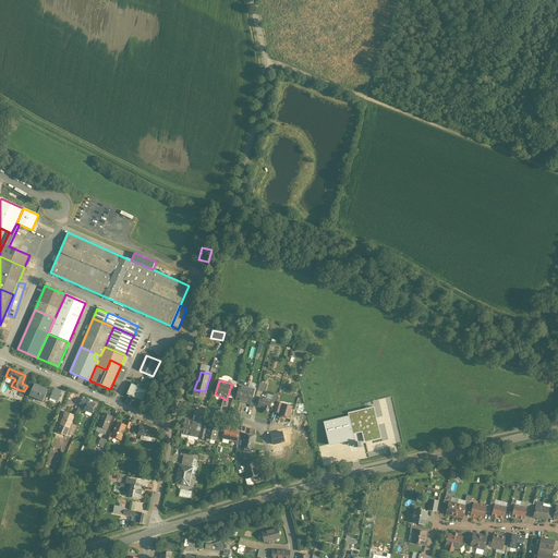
[(267,385),(259,383),(257,390),(258,391),(265,392),(267,387),(267,385)]
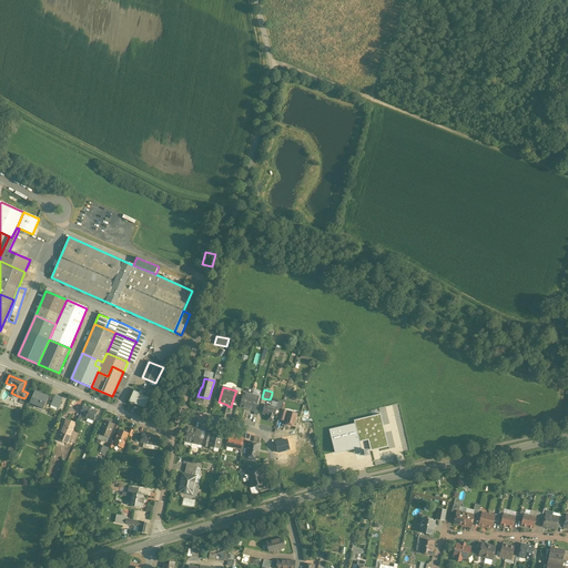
[(49,397),(36,391),(30,403),(43,409),(49,397)]
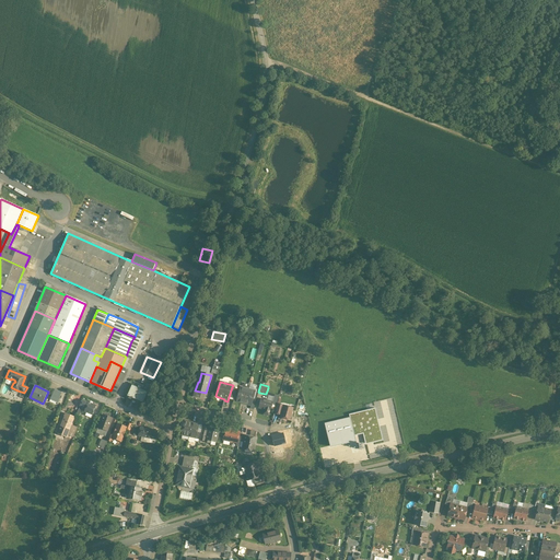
[(148,392),(132,385),(127,398),(142,405),(148,392)]
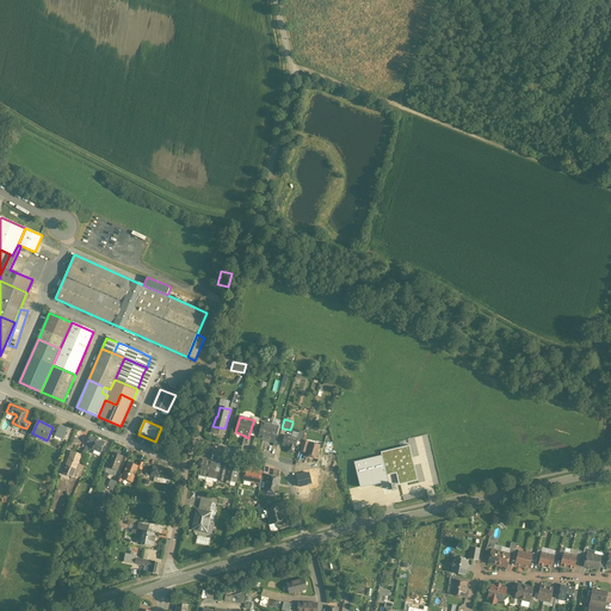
[(271,425),(263,423),(260,433),(258,438),(259,438),(266,440),(271,425)]
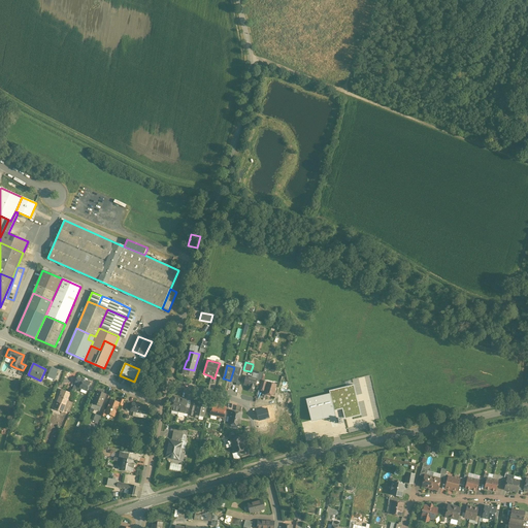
[(58,370),(53,367),(47,376),(55,381),(58,370)]
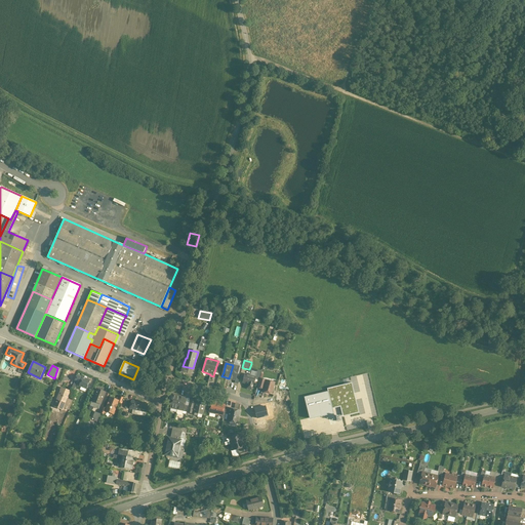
[(239,367),(233,365),(229,378),(236,380),(236,379),(237,376),(239,368),(239,367)]
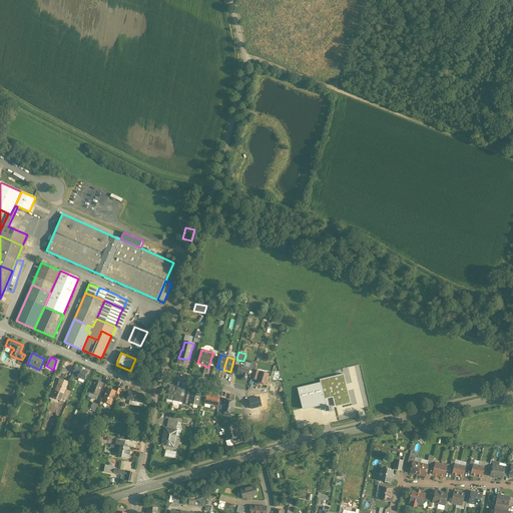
[(244,362),(243,367),(249,369),(253,370),(255,365),(244,362)]
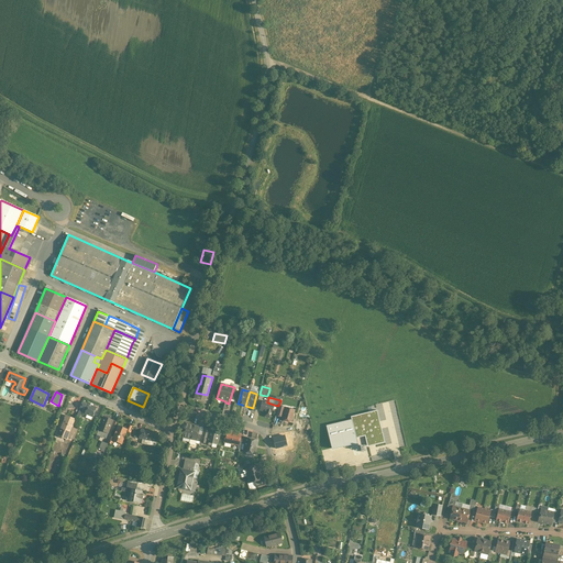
[(267,403),(263,401),(260,410),(266,412),(267,412),(272,414),(272,415),(273,411),(274,405),(267,403)]
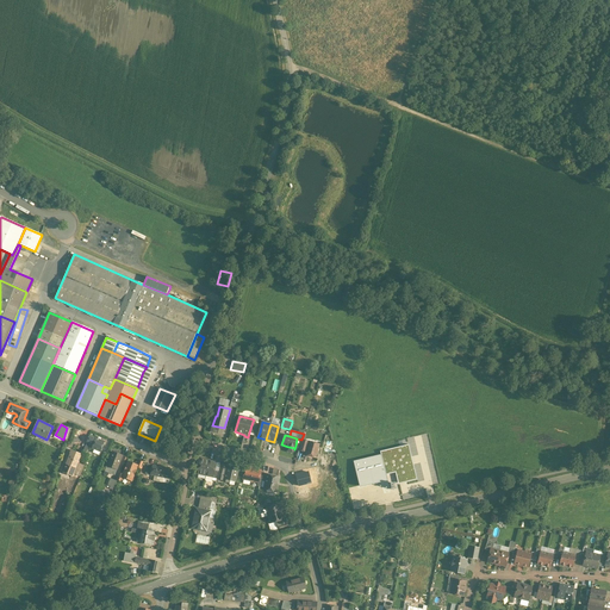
[(97,439),(89,436),(87,443),(91,444),(89,447),(92,449),(97,439)]
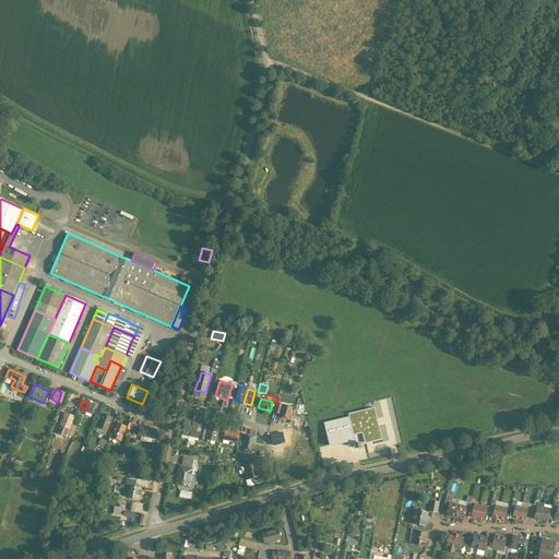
[(90,403),(88,402),(84,412),(85,412),(88,413),(93,415),(96,405),(93,404),(94,402),(91,401),(91,403),(90,403)]
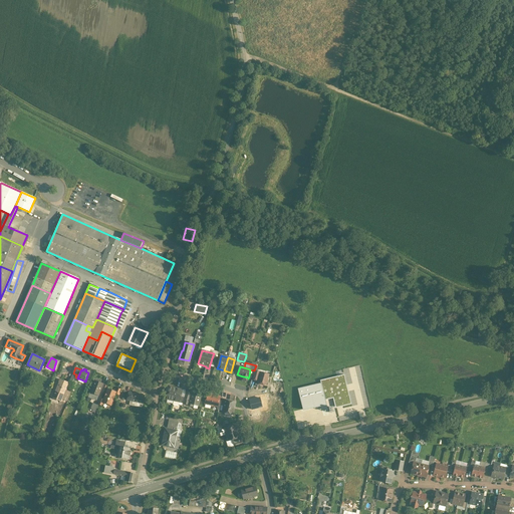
[(261,372),(254,370),(253,376),(252,379),(258,380),(261,372)]
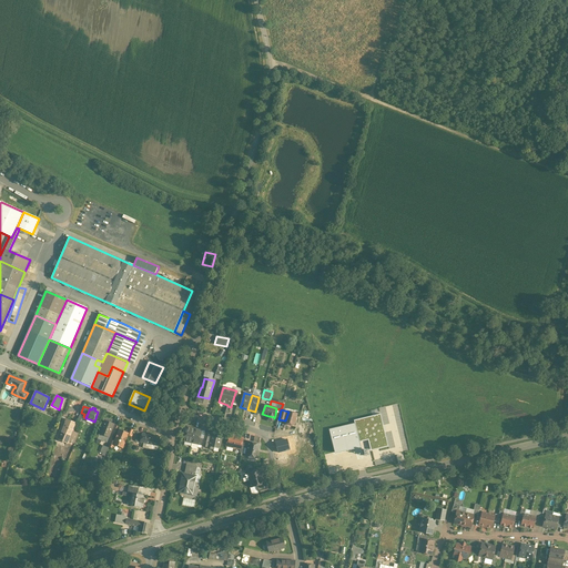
[(293,413),(288,412),(285,421),(285,423),(285,424),(286,425),(288,425),(290,424),(294,426),(297,415),(294,414),(293,413)]
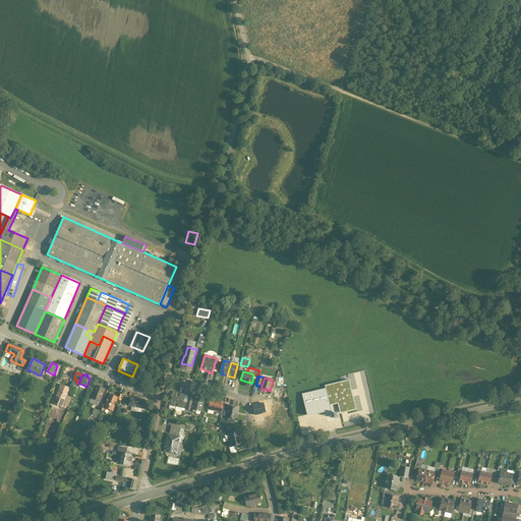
[(326,389),(330,406),(338,404),(340,411),(347,409),(348,412),(356,410),(353,397),(351,398),(349,391),(351,390),(349,380),(325,386),(326,389)]
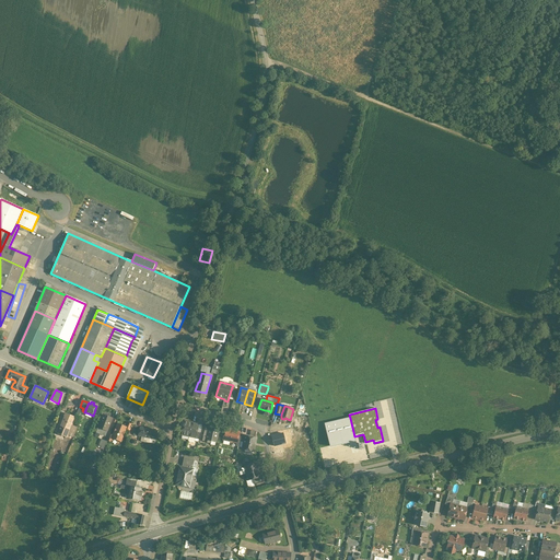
[(76,418),(66,413),(62,422),(63,423),(58,434),(60,434),(65,436),(68,430),(70,430),(76,418)]
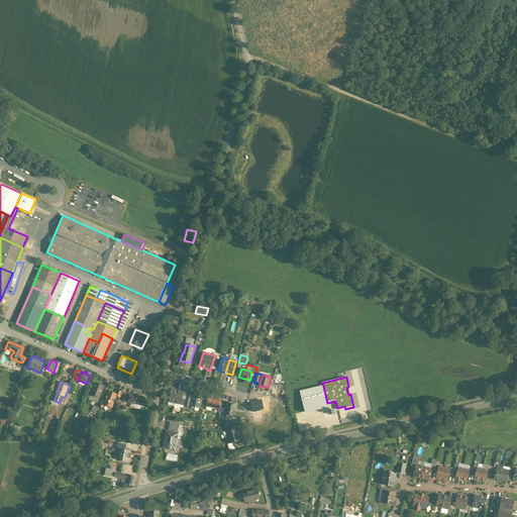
[(104,387),(96,384),(91,395),(96,397),(100,398),(104,387)]
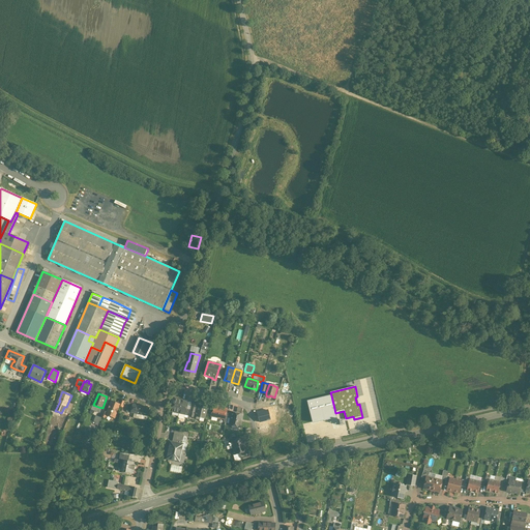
[(335,413),(331,395),(307,401),(312,422),(336,416),(335,413)]
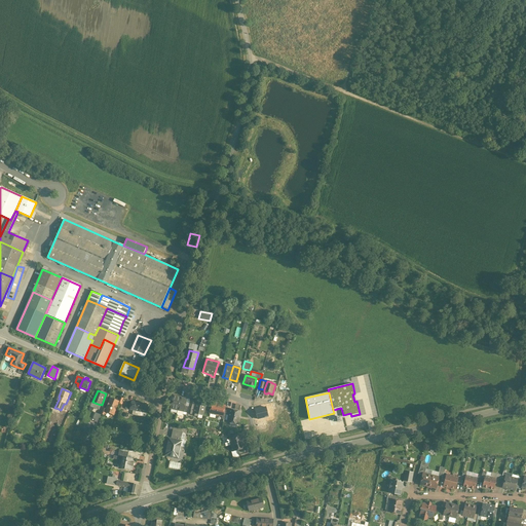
[(175,396),(174,396),(173,403),(171,409),(172,409),(178,410),(180,398),(177,397),(177,396),(175,396)]
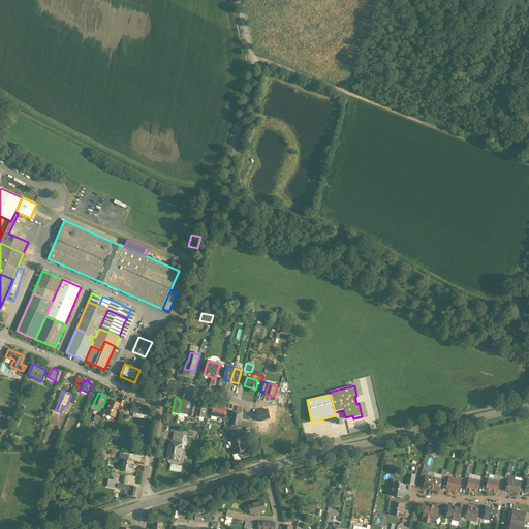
[(120,404),(112,400),(110,404),(107,409),(106,411),(105,414),(106,414),(115,417),(117,412),(119,407),(119,405),(120,404)]
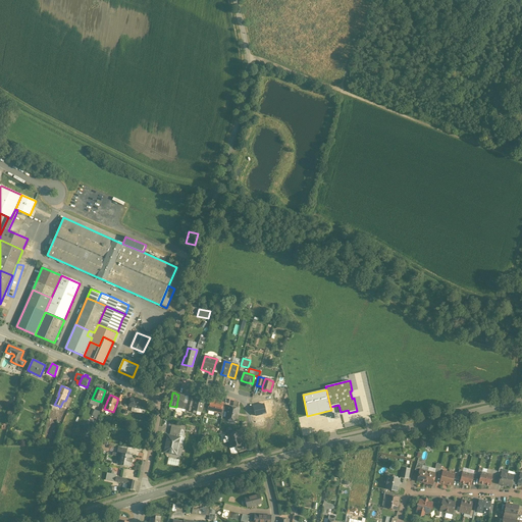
[(181,396),(178,395),(176,407),(183,408),(184,403),(186,397),(186,396),(185,395),(183,395),(181,395),(181,396)]
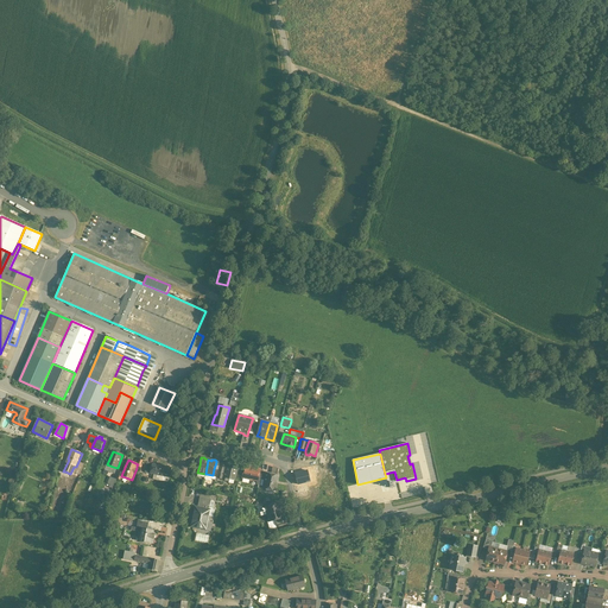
[(239,464),(228,462),(227,464),(227,467),(225,466),(225,469),(223,474),(222,479),(222,480),(227,481),(228,479),(232,480),(235,480),(239,464)]
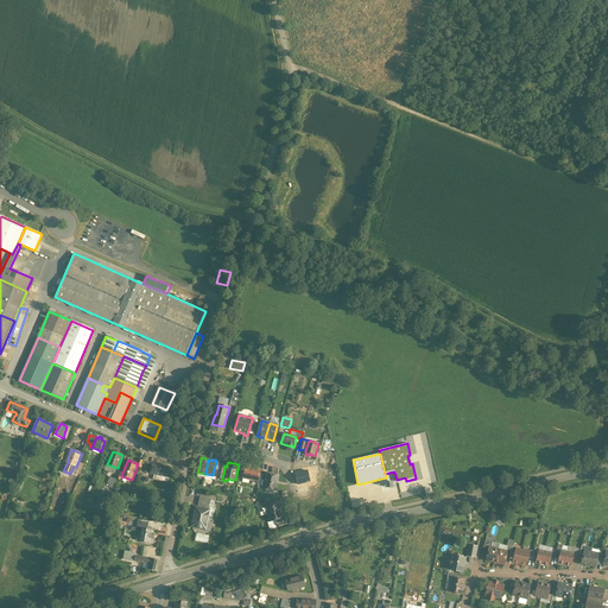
[(171,468),(152,463),(150,474),(154,474),(169,477),(170,477),(171,468)]
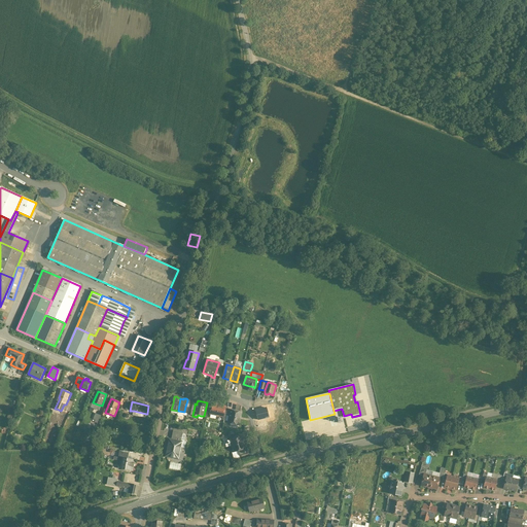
[(225,407),(212,403),(210,414),(217,416),(223,417),(224,411),(225,407)]
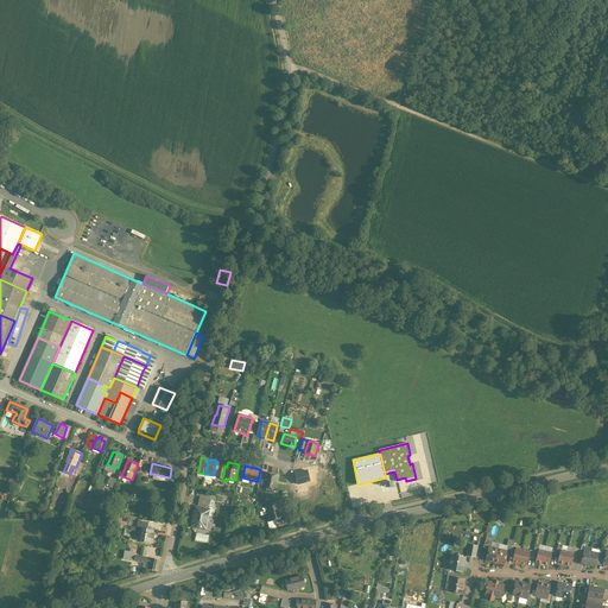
[(309,467),(295,469),(297,477),(310,474),(309,467)]
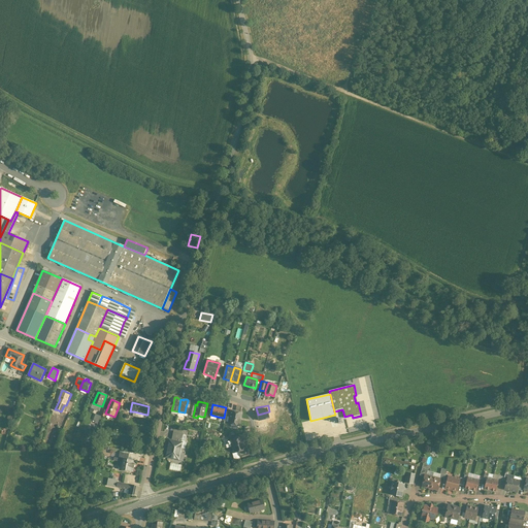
[(232,411),(231,411),(230,418),(229,423),(231,424),(231,425),(231,427),(235,428),(237,427),(237,425),(239,426),(241,414),(235,413),(232,411)]
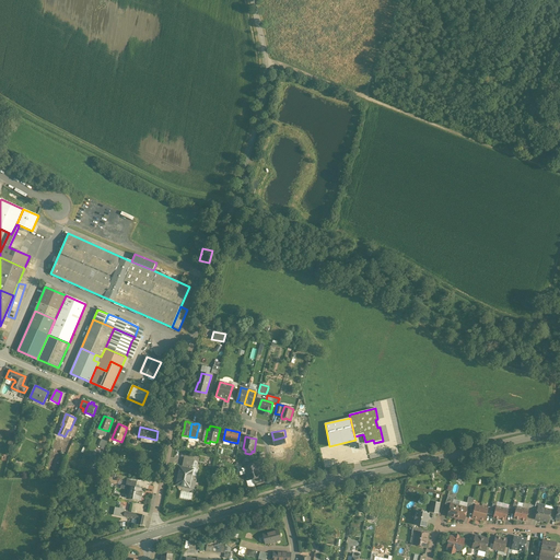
[(286,441),(273,443),(278,457),(287,455),(286,452),(284,446),(288,446),(287,440),(286,441)]
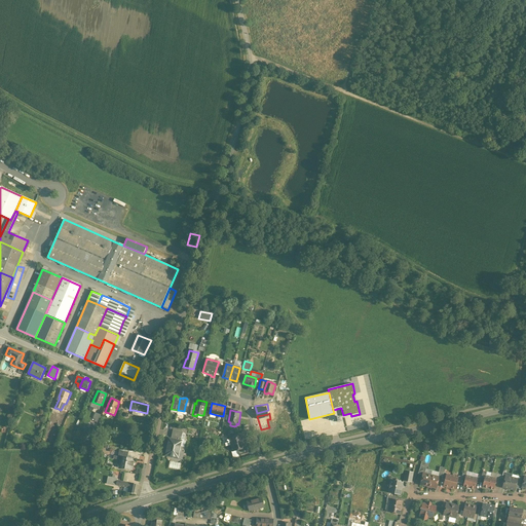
[(90,425),(86,439),(91,441),(97,428),(90,425)]
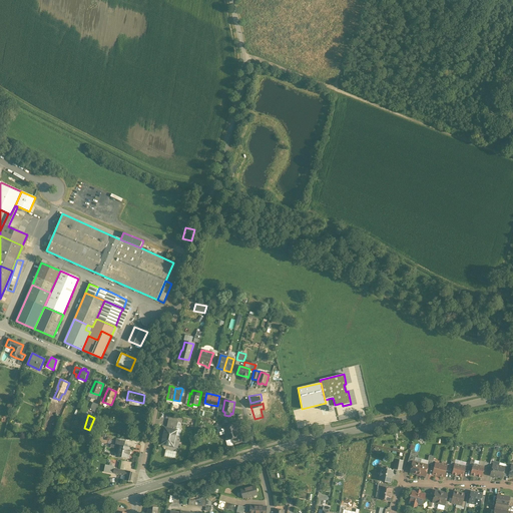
[(178,421),(168,419),(167,427),(176,429),(176,428),(178,421)]
